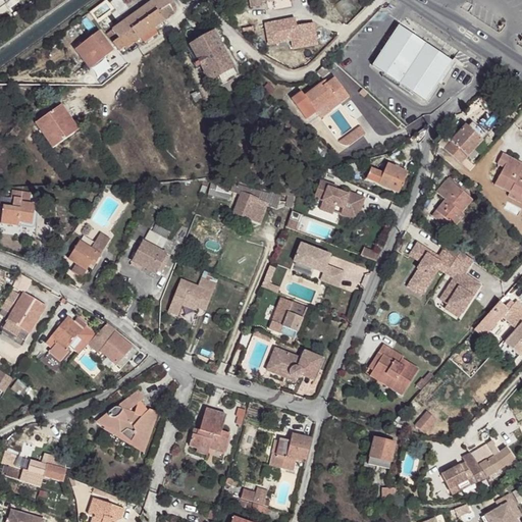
[(119,39),(112,44),(118,51),(124,47),(126,49),(141,38),(145,43),(157,34),(154,29),(175,13),(175,7),(170,0),(153,0),(112,31),(119,39)]
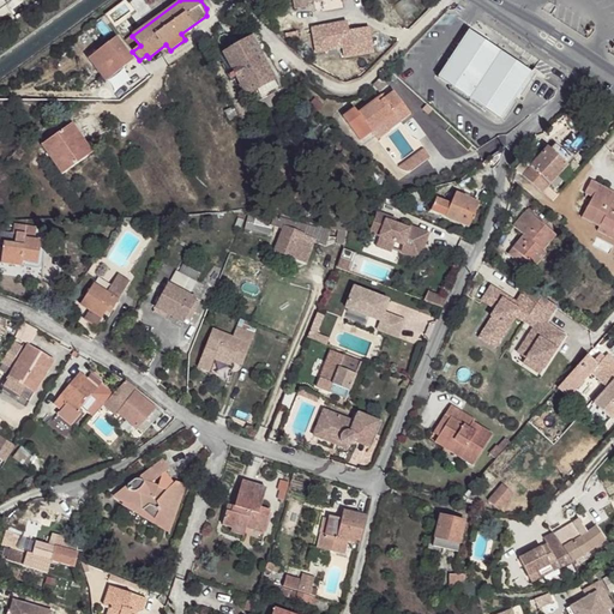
[(274,10),(265,0),(264,0),(256,8),(264,18),(274,10)]
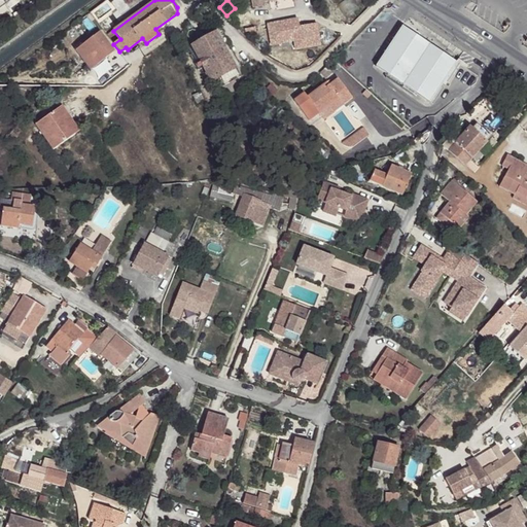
[(268,24),(271,47),(319,40),(317,24),(295,27),(294,20),(268,24)]
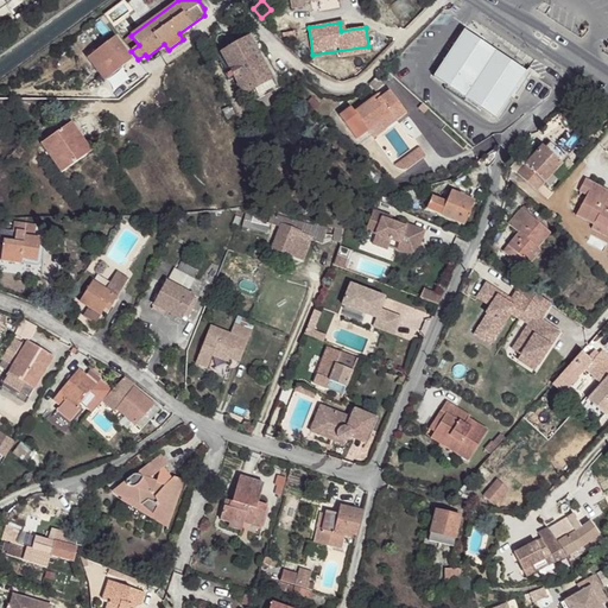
[(472,36),(464,31),(434,76),(500,120),(519,90),(530,76),(533,70),(530,68),(526,73),(472,36)]
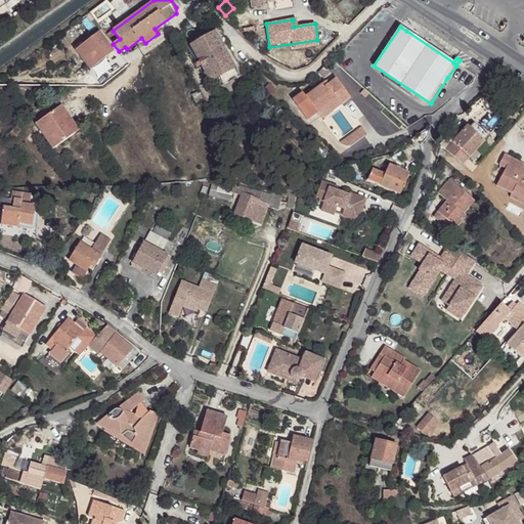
[(75,50),(90,70),(115,51),(99,31),(75,50)]
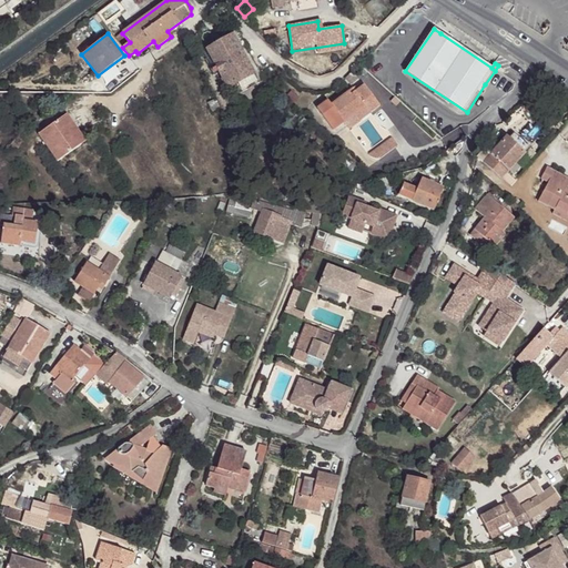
[(122,33),(115,38),(122,48),(130,42),(122,33)]
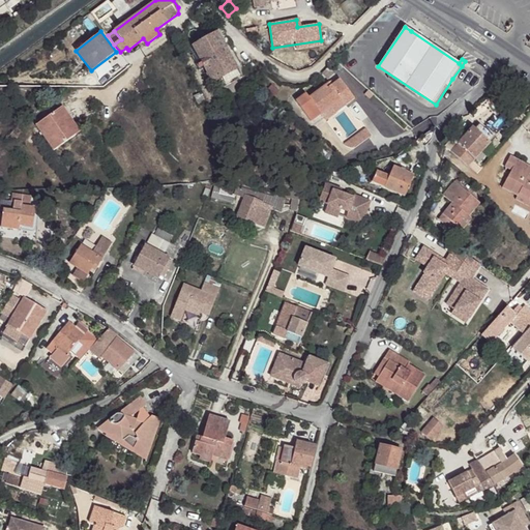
[(216,35),(194,48),(207,71),(205,72),(209,80),(211,79),(212,81),(221,76),(225,84),(239,76),(216,35)]
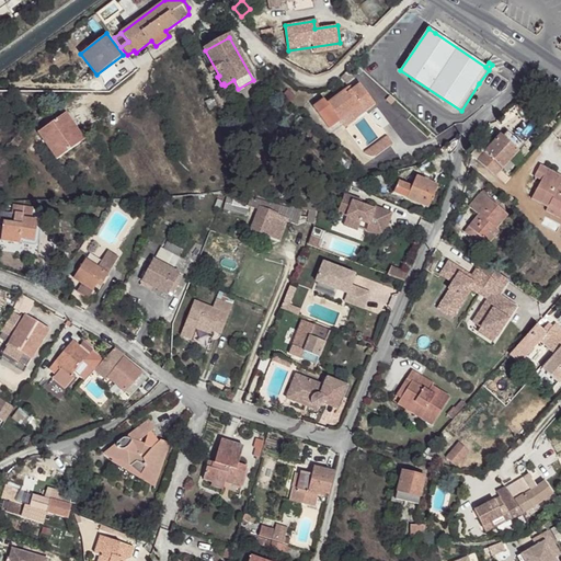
[(354,78),(347,71),(341,78),(346,84),(354,78)]
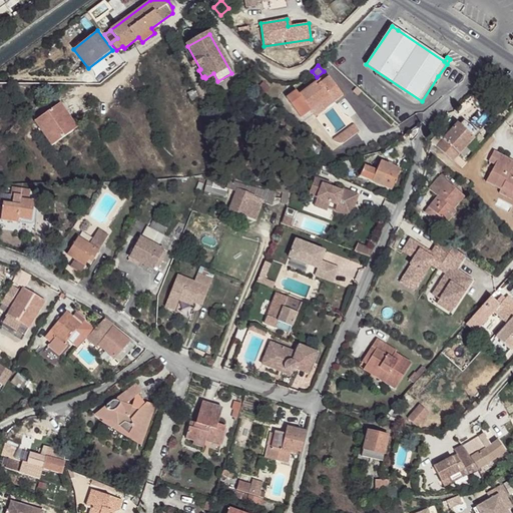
[(315,116),(343,96),(329,77),(321,83),(318,80),(299,94),(296,91),(286,98),(301,117),(311,110),(315,116)]
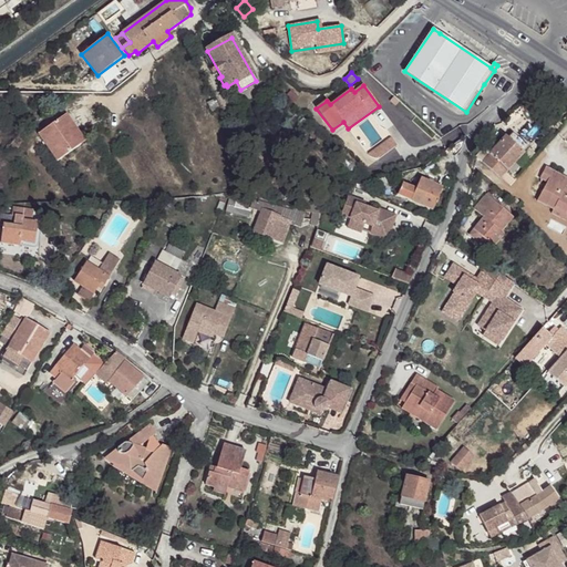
[(299,99),(291,91),(286,96),(294,104),(299,99)]
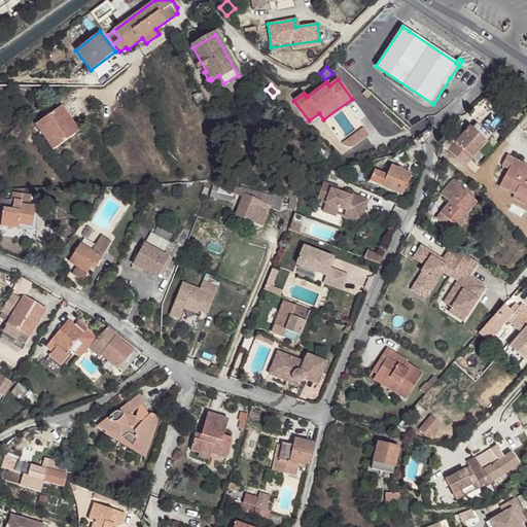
[(204,100),(200,92),(192,96),(197,104),(204,100)]
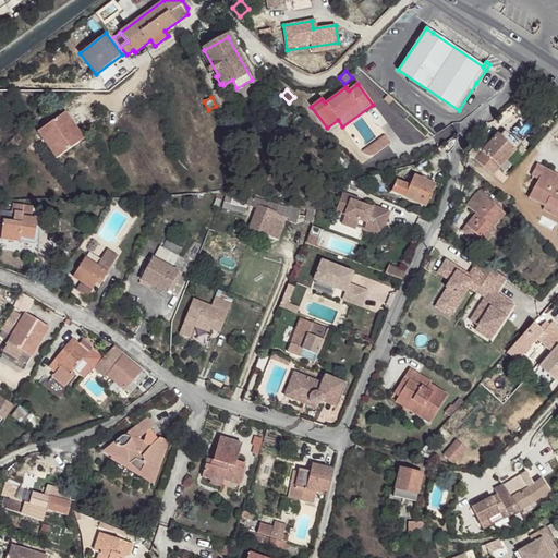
[(65,112),(37,132),(57,159),(80,143),(68,124),(72,121),(65,112)]
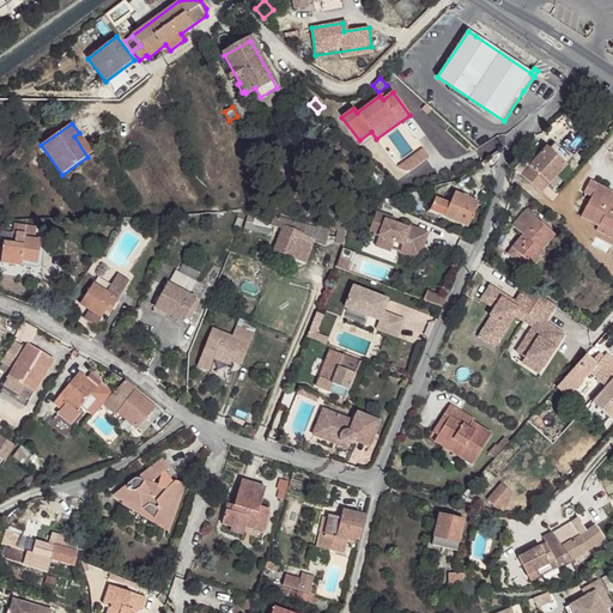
[(92,153),(79,133),(74,137),(87,157),(92,153)]
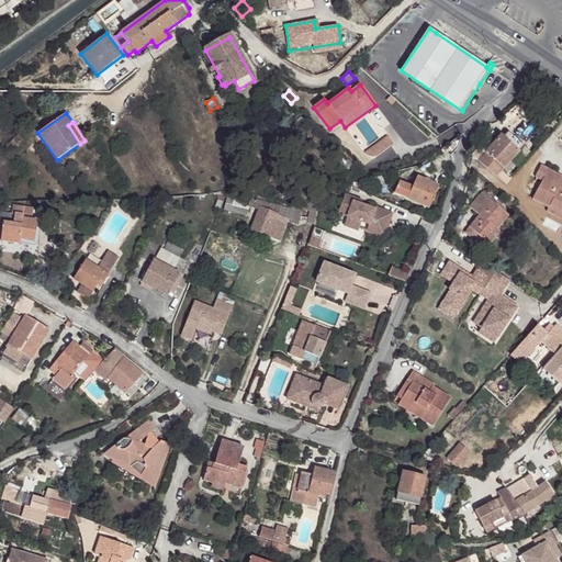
[(503,137),(518,152),(524,146),(508,131),(503,137)]
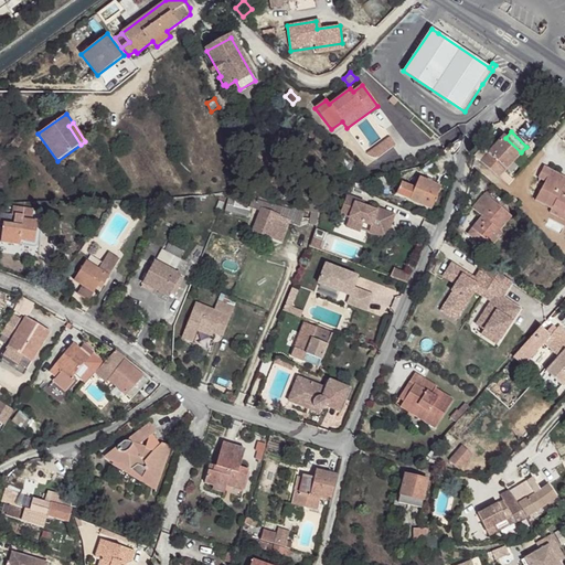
[(395,146),(390,137),(385,140),(391,149),(395,146)]
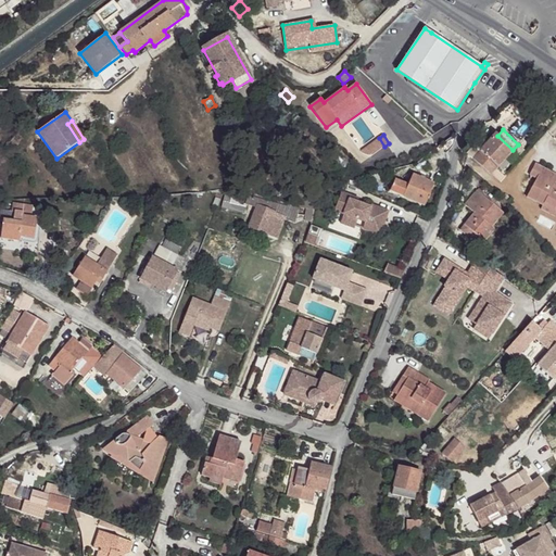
[(513,150),(497,136),(496,135),(481,151),(475,144),(467,153),(491,175),(498,166),(503,169),(509,163),(504,160),(513,150)]
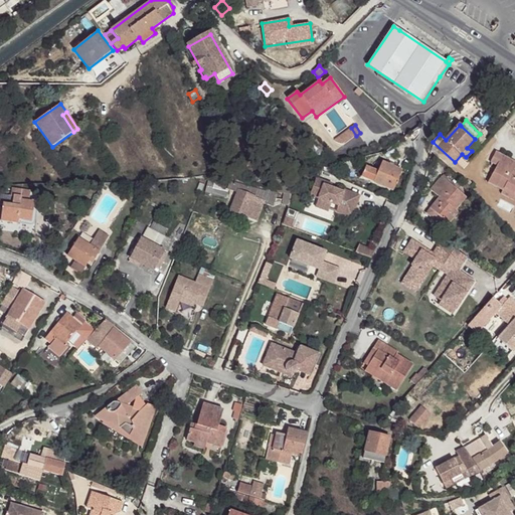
[(344,144),(356,136),(351,128),(334,140),(335,142),(339,144),(341,144),(344,144)]
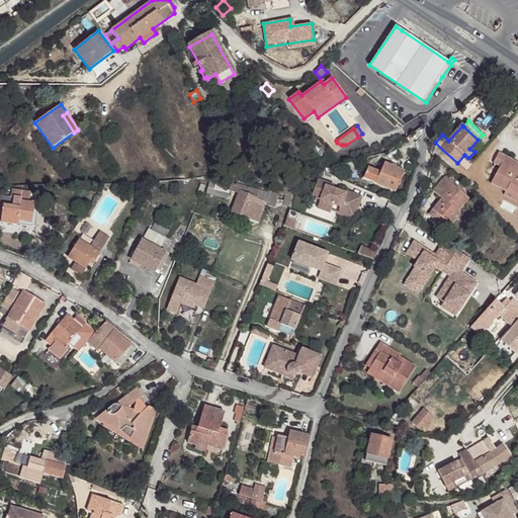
[(517,175),(516,174),(517,169),(517,162),(499,152),(493,163),(500,167),(491,184),(507,192),(508,190),(517,195),(517,175)]
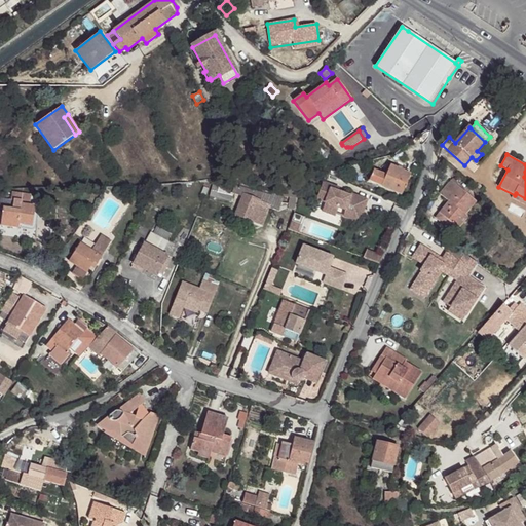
[(369,181),(401,195),(410,174),(390,165),(386,176),(374,170),(369,181)]
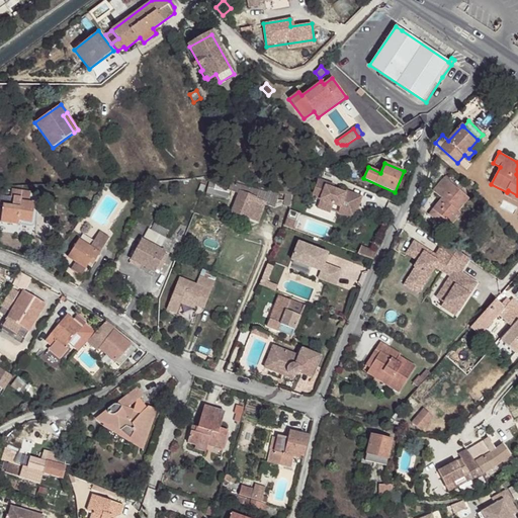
[(277,200),(278,200),(278,193),(270,192),(267,192),(260,190),(260,191),(233,183),(210,178),(207,192),(229,197),(230,188),(240,191),(230,219),(247,225),(249,218),(258,221),(264,202),(274,206),(277,200)]
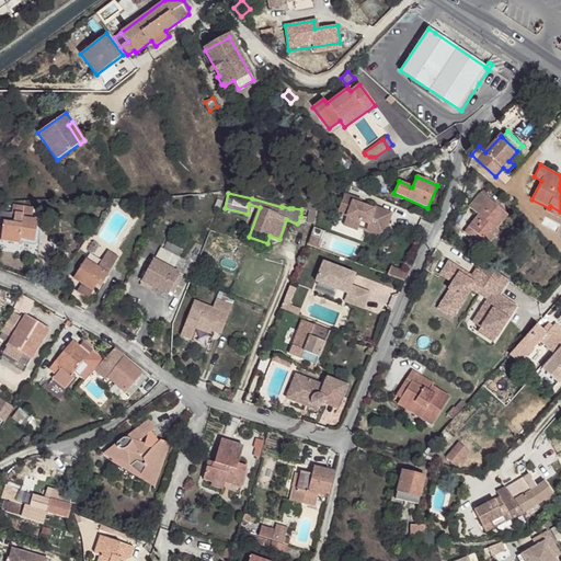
[(496,228),(507,215),(487,196),(482,193),(469,207),(479,215),(465,232),(474,241),(480,235),(484,238),(494,227),(496,228)]
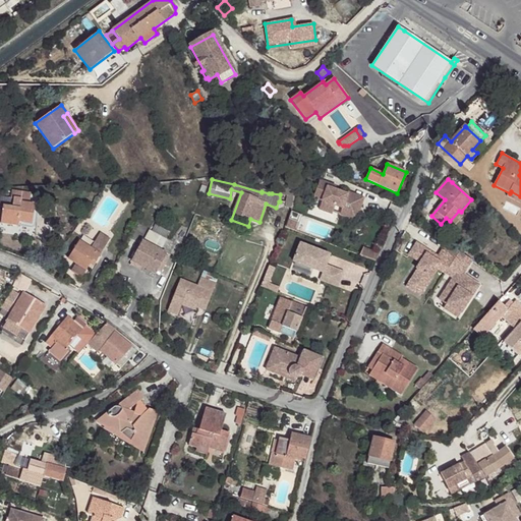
[(335,206),(343,209),(358,214),(363,198),(349,193),(348,194),(334,189),(330,187),(331,184),(320,180),(313,198),(323,201),(320,210),(332,214),(335,206)]
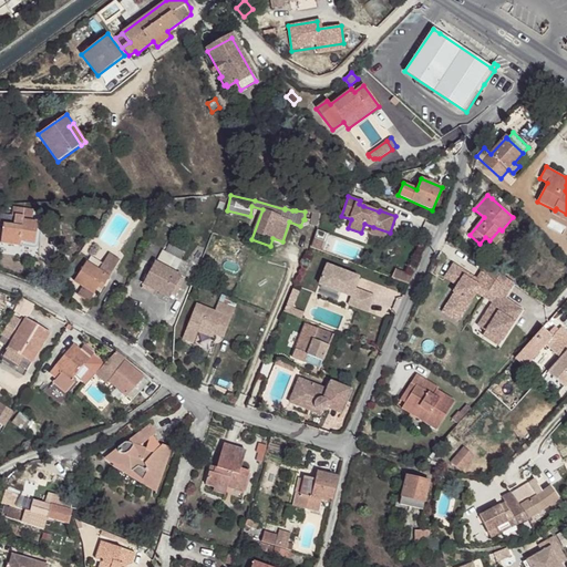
[(305,212),(320,214),(317,202),(311,206),(306,208),(305,212)]
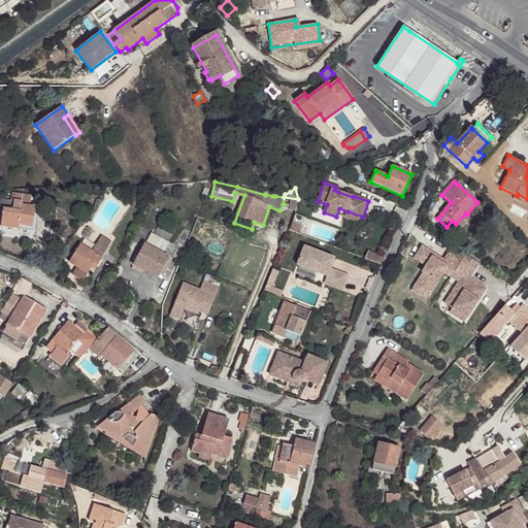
[(11,201),(0,200),(0,209),(3,210),(1,227),(19,229),(19,225),(32,227),(35,207),(29,207),(22,206),(22,203),(30,204),(31,197),(13,194),(11,201)]
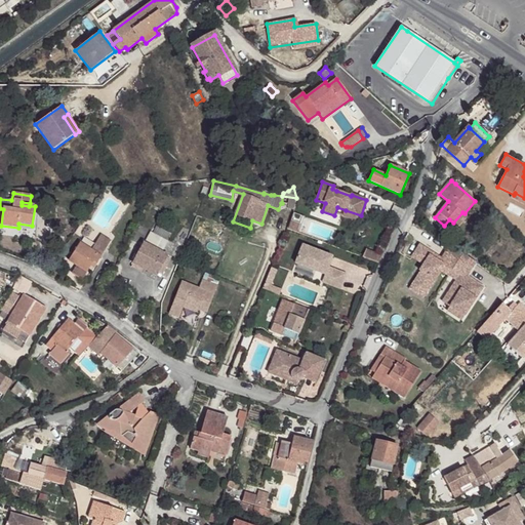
[(524,205),(524,198),(515,193),(514,195),(512,198),(524,205)]
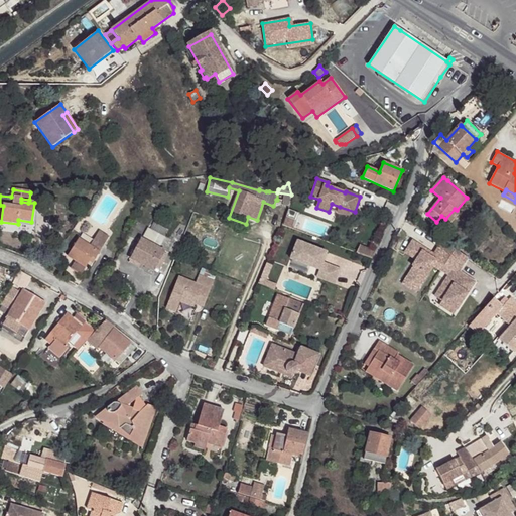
[(291,195),(284,194),(282,205),(289,206),(291,195)]
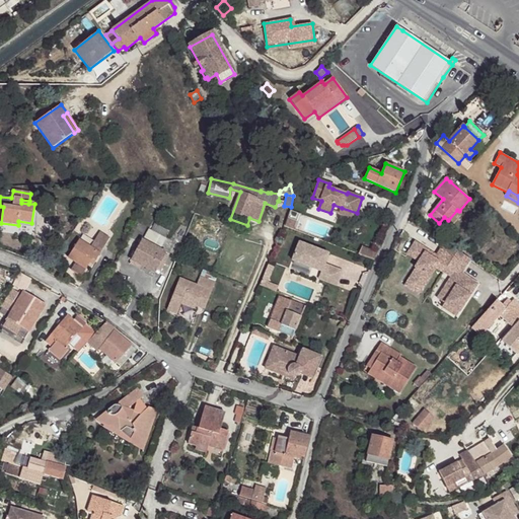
[(357,213),(342,208),(340,213),(355,219),(357,213)]
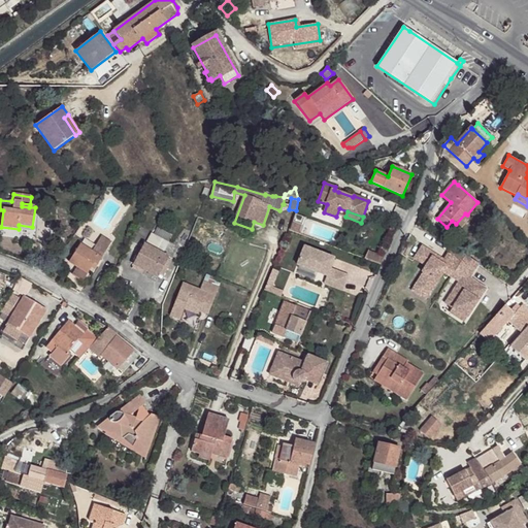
[(452,221),(447,227),(456,234),(470,217),(467,215),(465,213),(456,224),(452,221)]
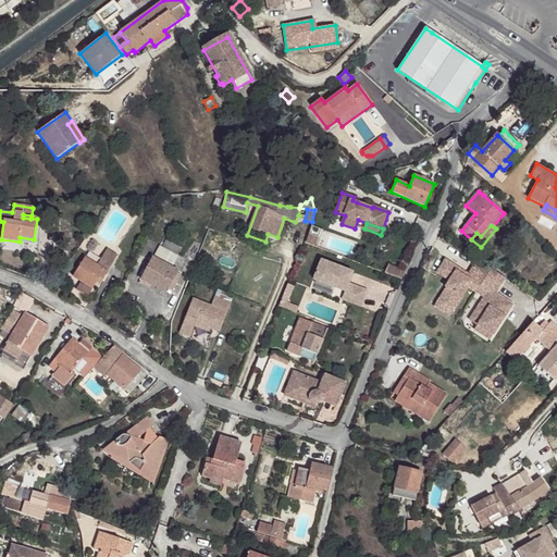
[(140,279),(141,279),(170,295),(181,275),(176,274),(177,272),(171,269),(178,256),(160,246),(153,259),(151,258),(140,279)]
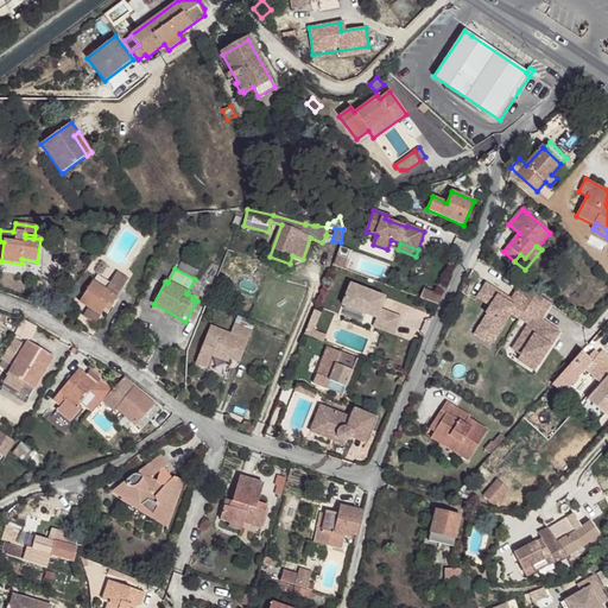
[(109,284),(121,291),(128,280),(116,273),(109,284)]
